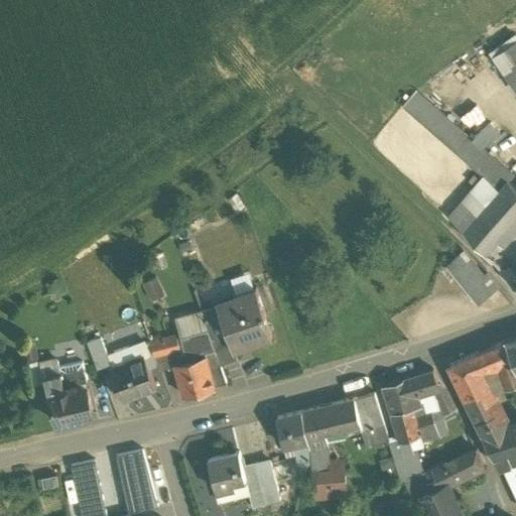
[(515,40),(492,58),(515,93),(515,40)]
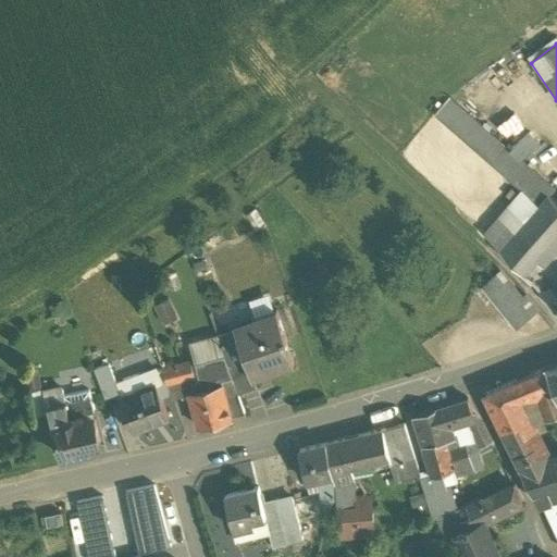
[(551,187),(448,99),(434,115),(521,192),(522,192),(540,206),(546,199),(543,196),(551,187)]
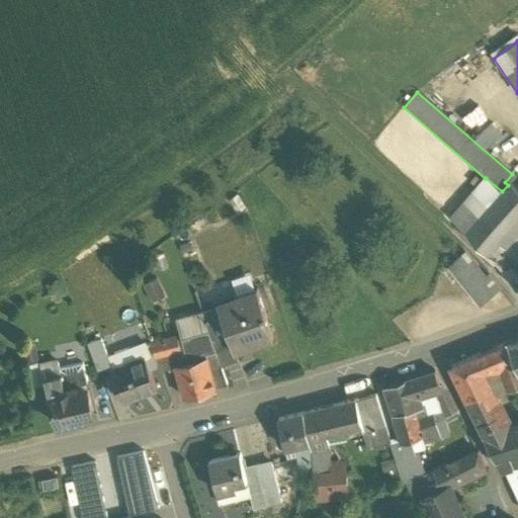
[(485,178),(450,218),(465,234),(502,191),(486,178),(485,178)]
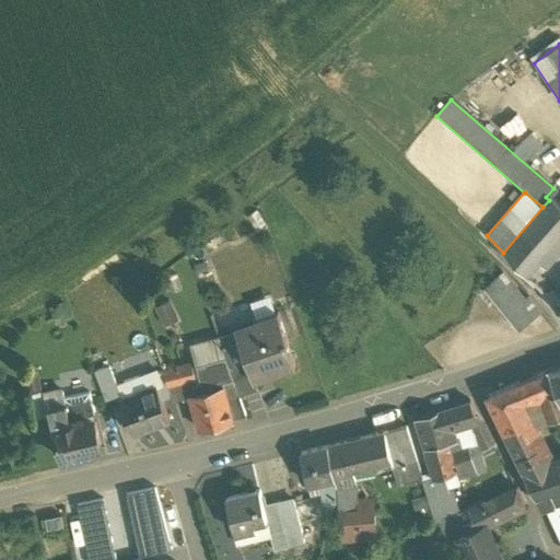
[(543,207),(503,253),(532,282),(559,249),(559,205),(551,197),(549,200),(543,207)]
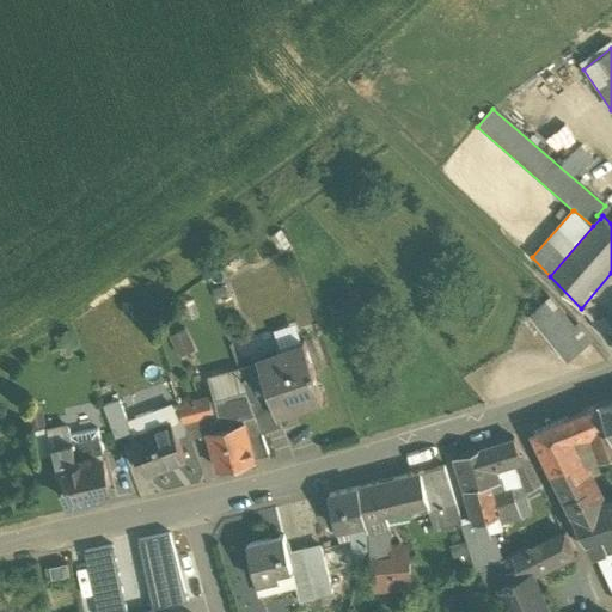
[(574,328),(549,299),(528,316),(567,361),(591,341),(577,325),(574,328)]
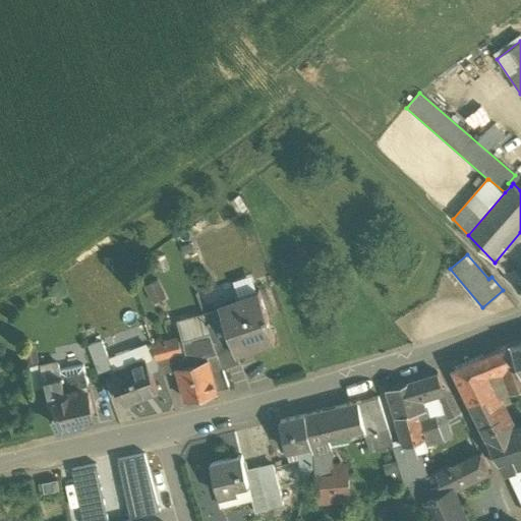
[(520,267),(506,274),(520,290),(520,267)]
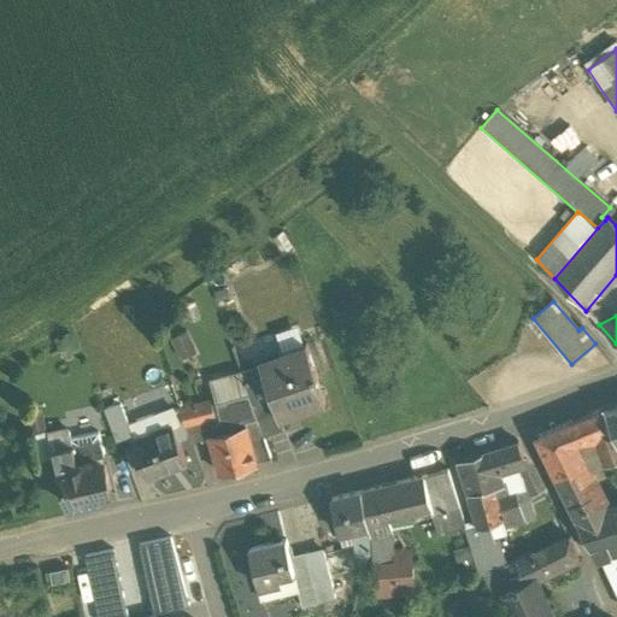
[(306,344),(278,353),(281,359),(260,366),(272,399),(280,419),(281,419),(325,404),(316,377),(318,376),(306,344)]
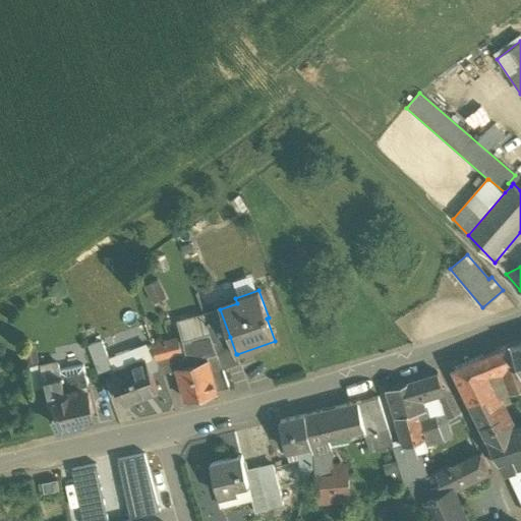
[(220,309),(204,315),(210,333),(214,343),(230,337),(220,309)]
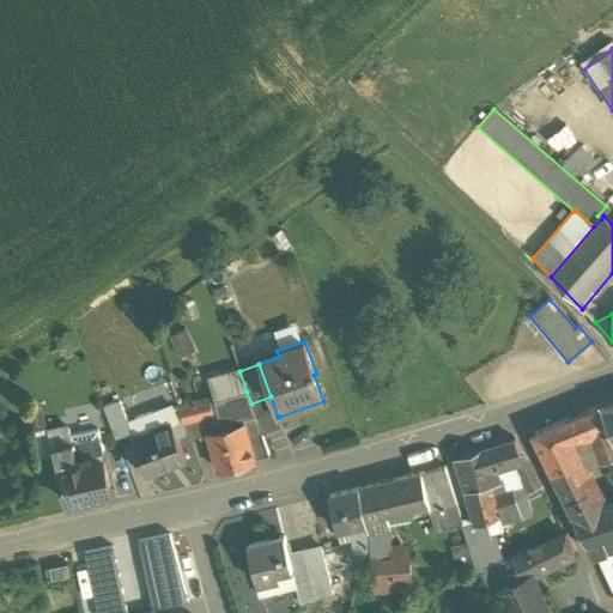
[(247,392),(214,401),(220,419),(211,422),(213,432),(246,424),(243,419),(255,417),(252,404),(247,392)]
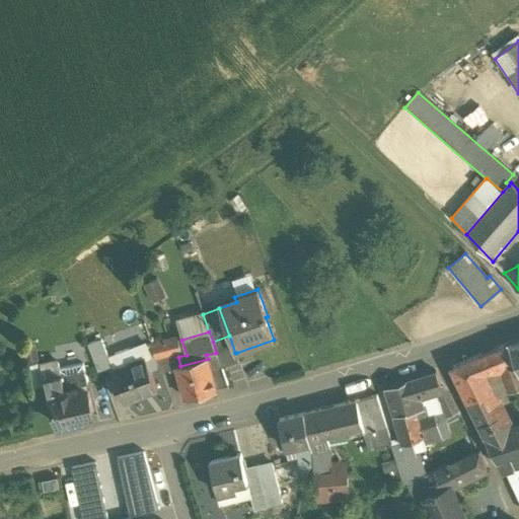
[(229,336),(213,342),(216,353),(222,368),(239,362),(236,353),(235,353),(229,336)]
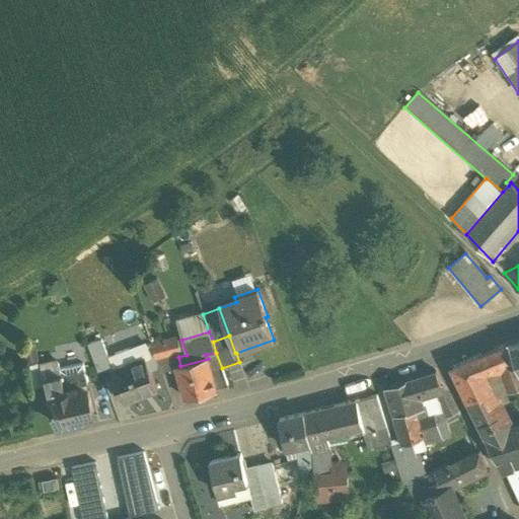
[(176,339),(151,346),(156,360),(180,353),(176,339)]
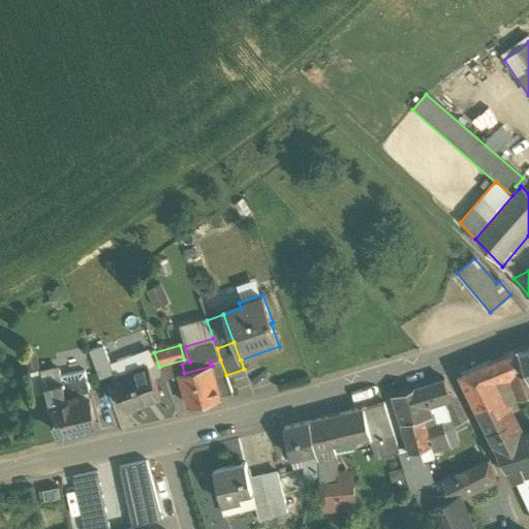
[(86,346),(75,351),(81,363),(90,358),(86,346)]
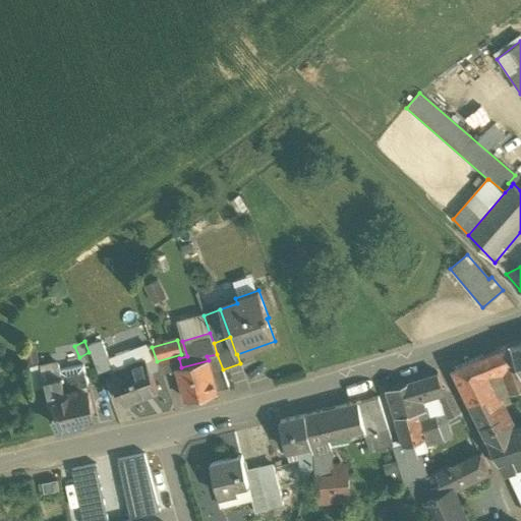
[(520,341),(512,344),(520,368),(520,341)]
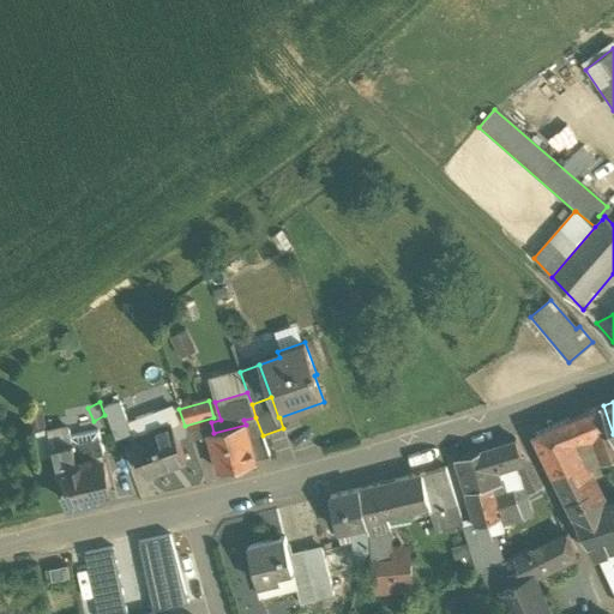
[(127,423),(120,403),(103,409),(115,440),(132,434),(127,423)]
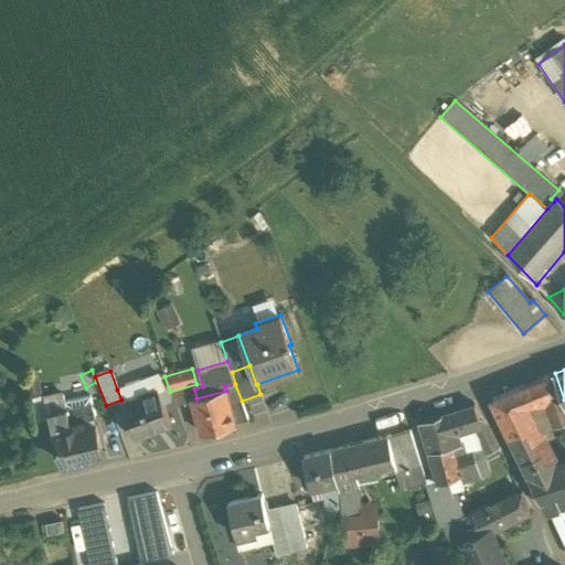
[(564,400),(555,373),(539,380),(555,425),(564,422),(564,400)]
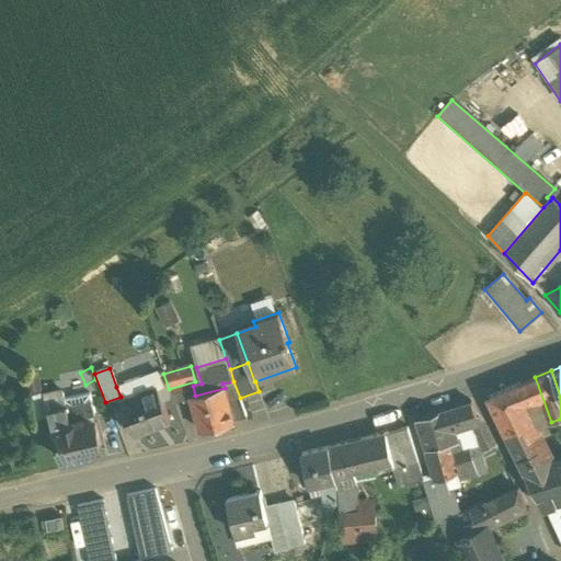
[(145,376),(116,387),(121,397),(123,401),(151,390),(145,376)]
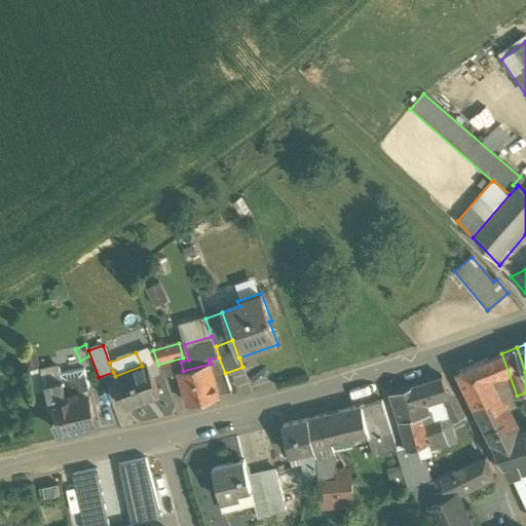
[(517,396),(501,353),(487,360),(495,378),(491,380),(497,396),(499,402),(517,396)]
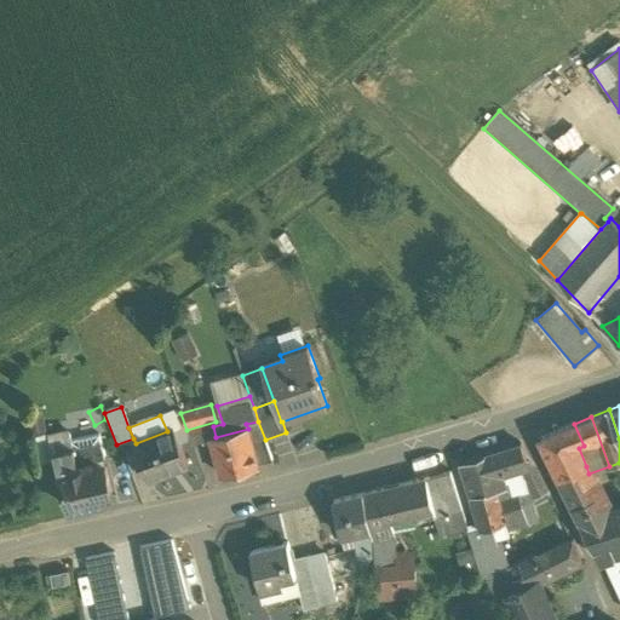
[(574,424),(538,438),(580,521),(601,515),(589,474),(586,466),(579,448),(584,446),(574,424)]
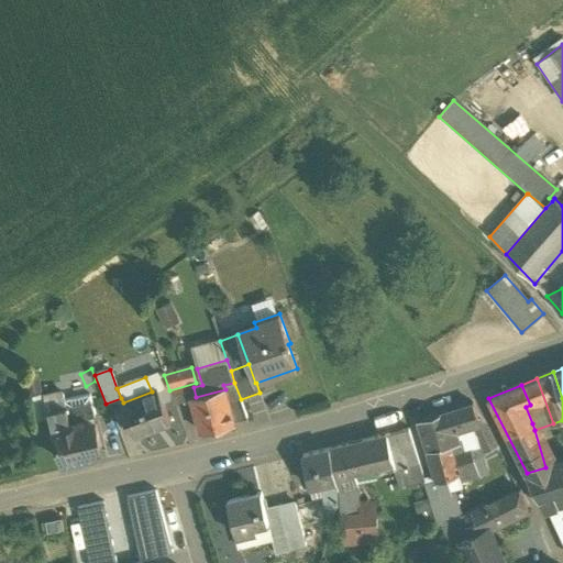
[(123,403),(120,404),(133,438),(170,422),(157,389),(152,392),(123,403)]
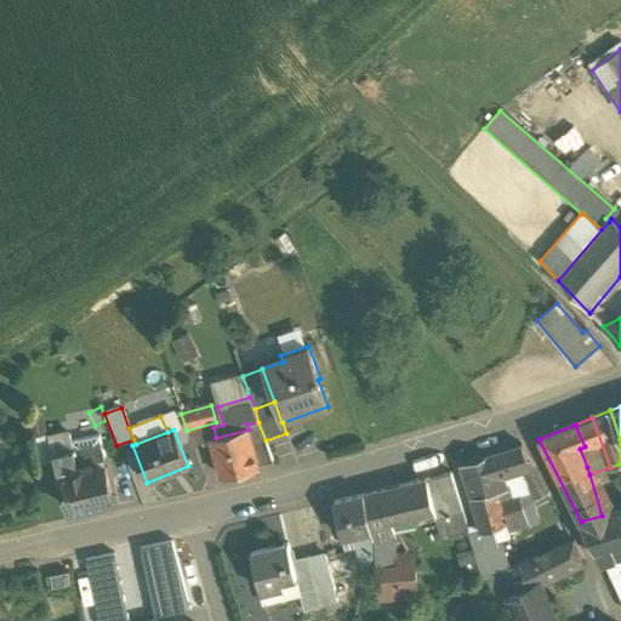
[(216,438),(210,440),(220,477),(258,466),(252,440),(249,429),(216,438)]
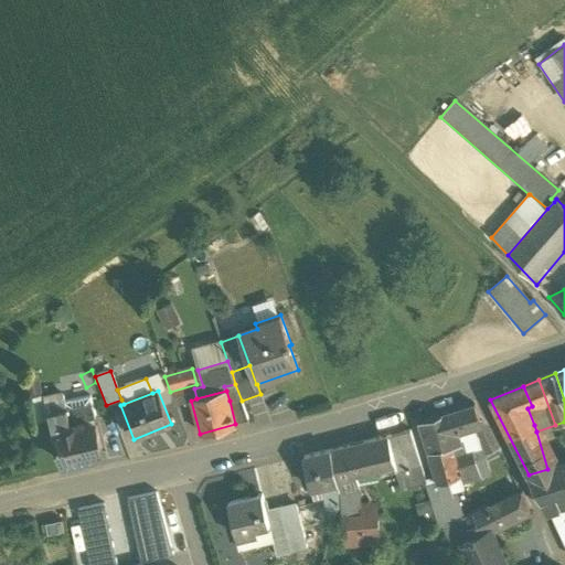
[(91,397),(64,404),(66,409),(70,425),(83,422),(83,423),(96,419),(91,397)]
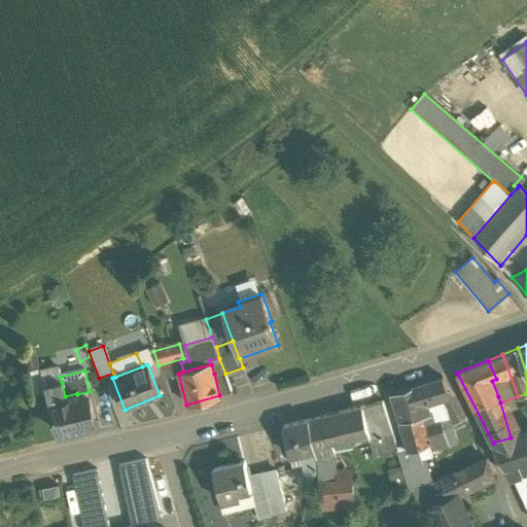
[(223,371),(214,374),(219,395),(232,392),(223,371)]
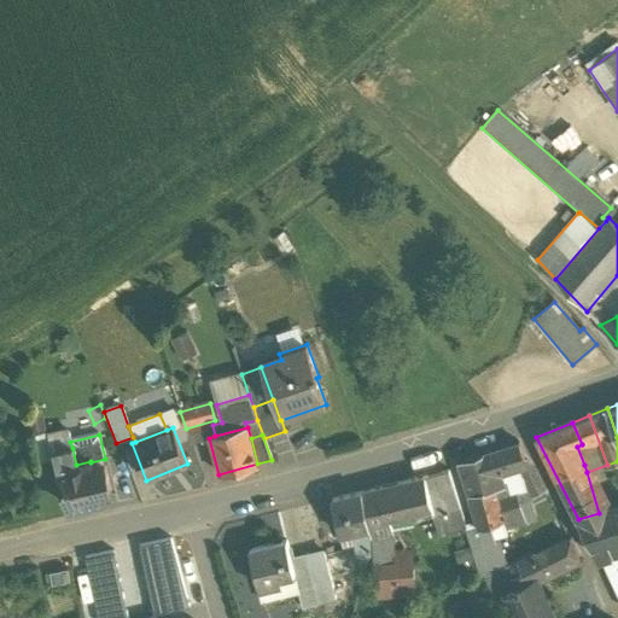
[(519,443),(459,461),(468,494),(494,485),(494,487),(503,484),(500,471),(523,464),(524,459),(519,443)]
